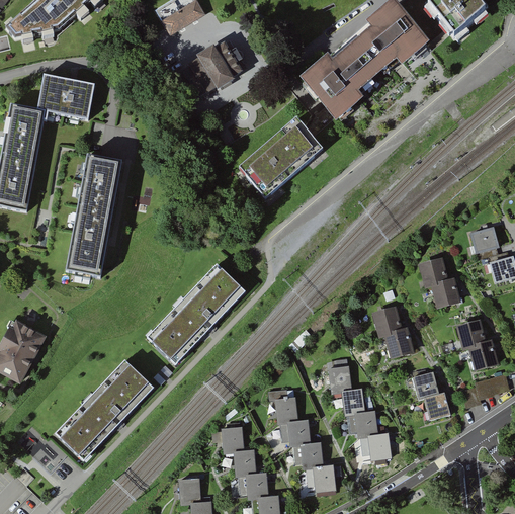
[(33,0),(4,26),(13,37),(57,27),(86,0),(33,0)]
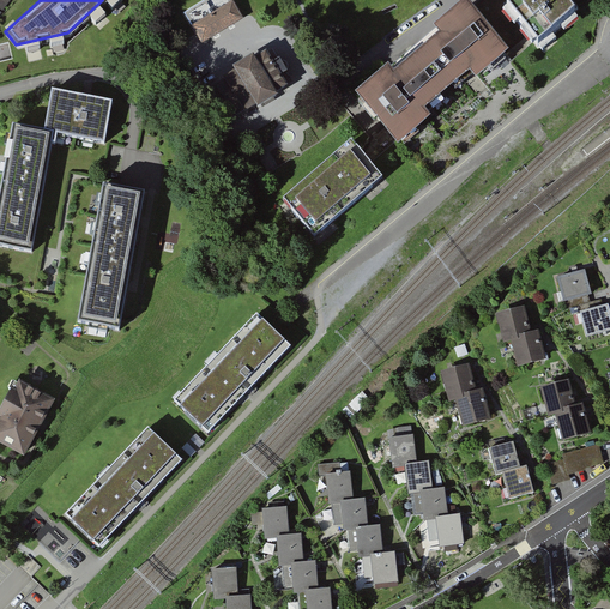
[(192,0),(180,7),(197,37),(239,14),(230,0),(192,0)]
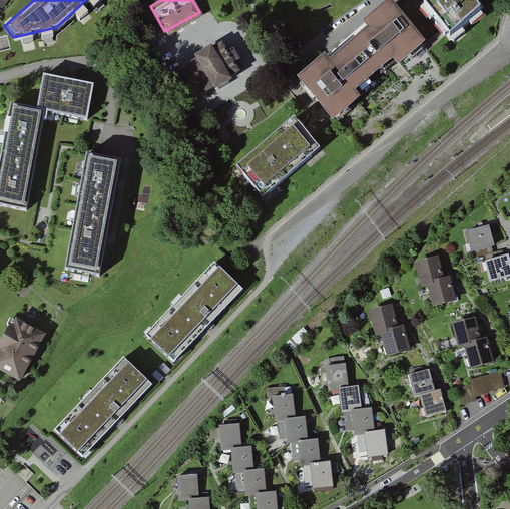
[(401,0),(396,4),(429,44),(441,34),(446,39),(481,9),(473,0),(401,0)]
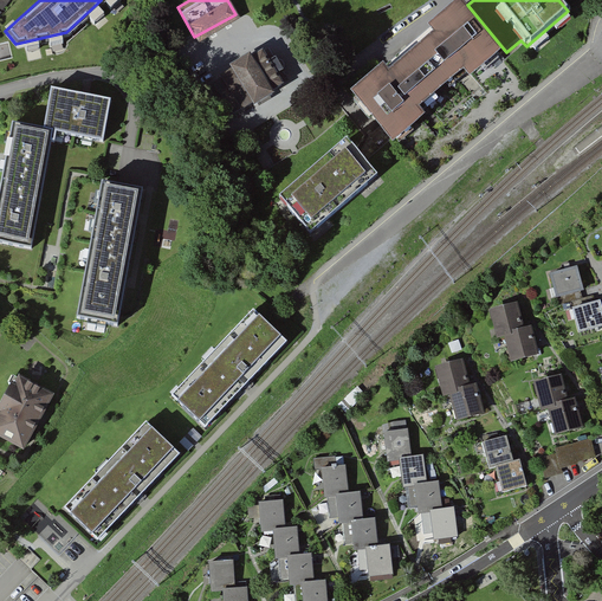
[(384,69),(353,96),(394,144),(504,51),(467,5),(463,2),(431,30),(435,36),(390,75),(384,69)]
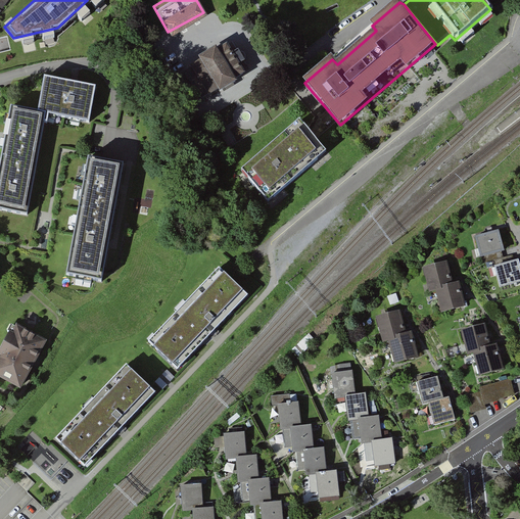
[(363,17),(371,10),(365,4),(357,10),(363,17)]
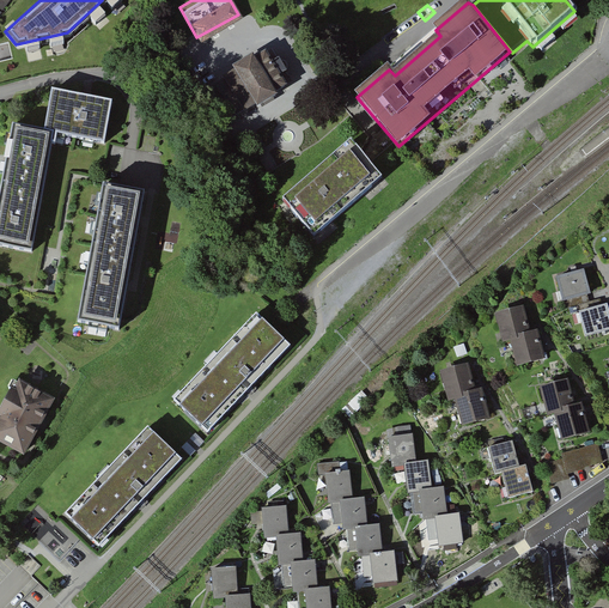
[(233,65),(221,72),(243,104),(251,99),(255,103),(276,89),(274,85),(285,78),(263,46),(254,52),(251,48),(231,61),(233,65)]
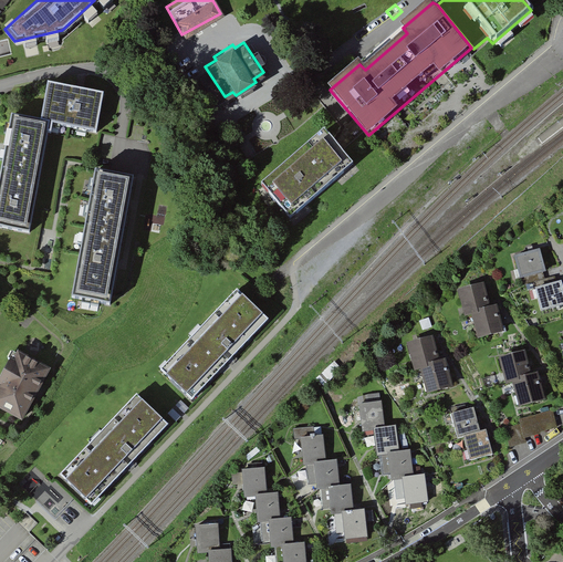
[(37,126),(10,122),(0,173),(0,226),(25,230),(45,128),(93,137),(102,96),(44,85),(37,126)]
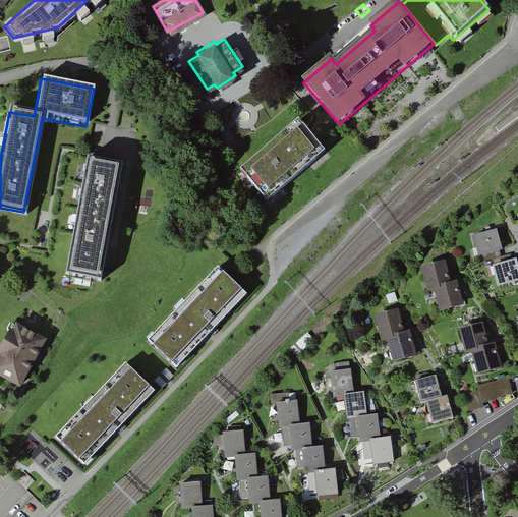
[(300,121),(240,171),(265,200),(325,151),(300,121)]
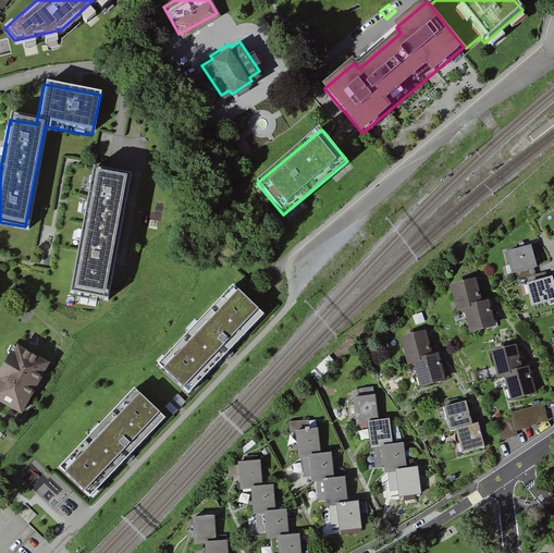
[(130,177),(93,171),(70,293),(107,299),(130,177)]
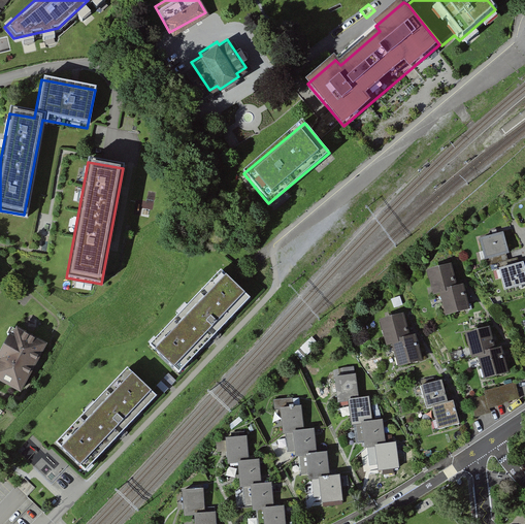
[(502,231),(480,237),(486,258),(509,251),(502,231)]
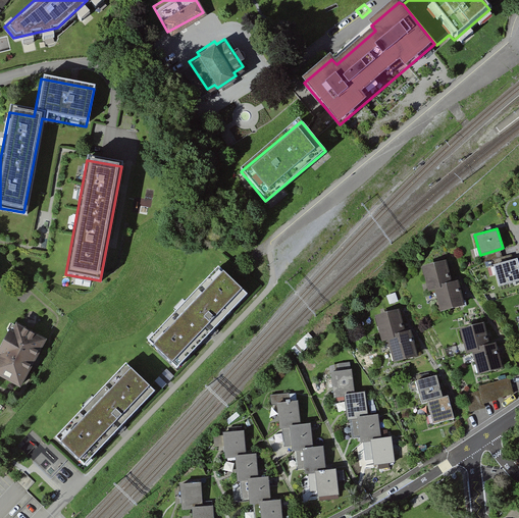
[(446,260),(422,266),(428,293),(435,291),(440,311),(463,305),(457,279),(451,281),(446,260)]
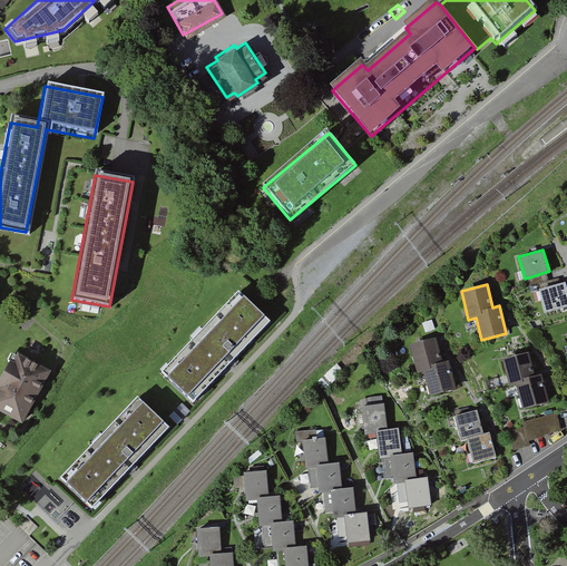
[(566,298),(564,284),(539,290),(544,311),(566,305),(566,298)]
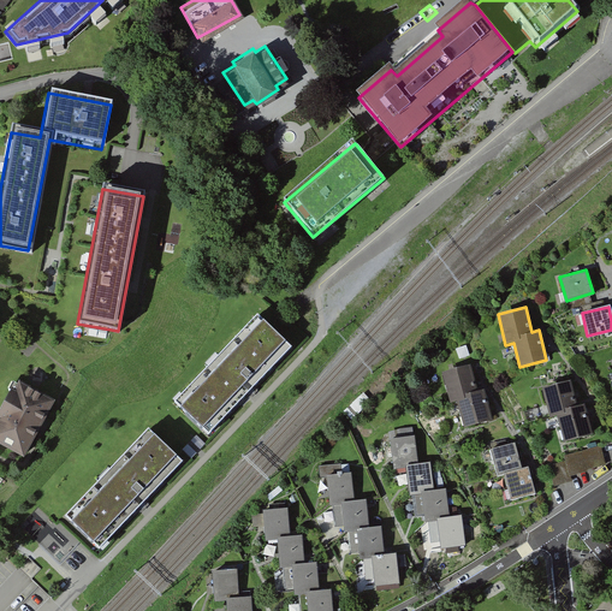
[(291,346),(257,315),(174,402),(208,434),(291,346)]
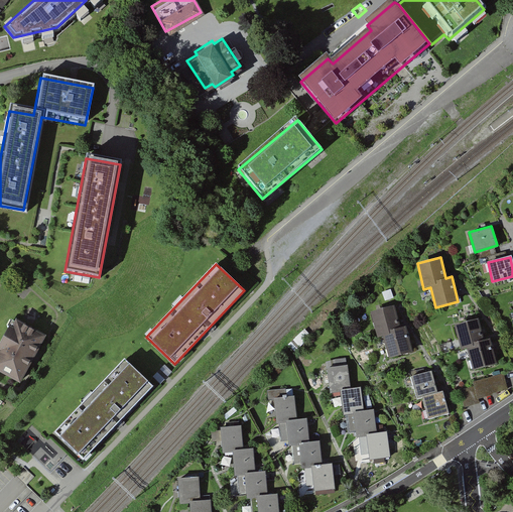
[(394,304),(371,310),(377,335),(383,334),(390,357),(413,351),(406,324),(400,326),(394,304)]
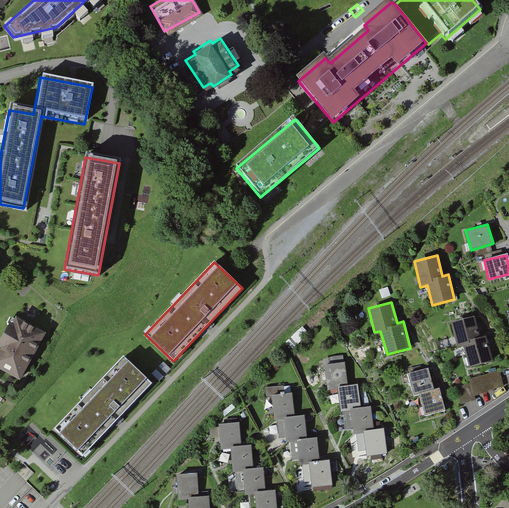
[(473,315),(450,321),(457,345),(462,343),(469,367),(493,360),(485,334),(479,336),(473,315)]
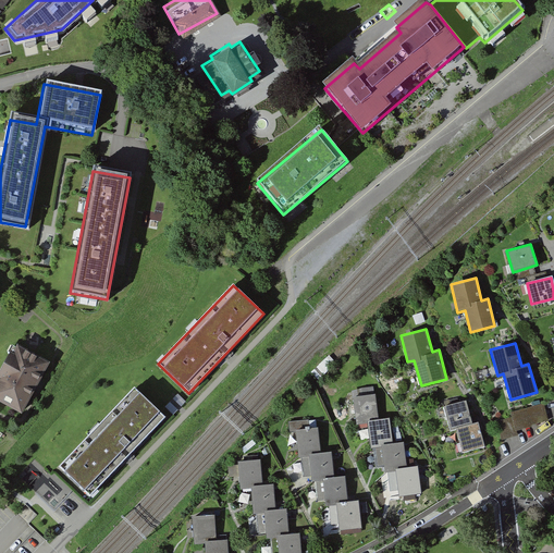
[(46,361),(14,344),(0,369),(0,402),(17,413),(36,380),(46,361)]
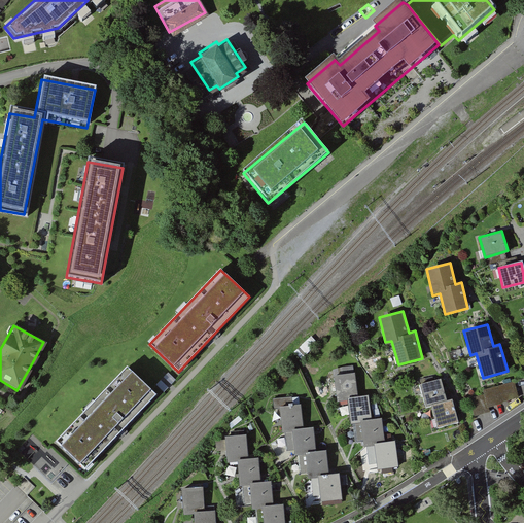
[(128,365),(56,440),(84,468),(158,395),(128,365)]
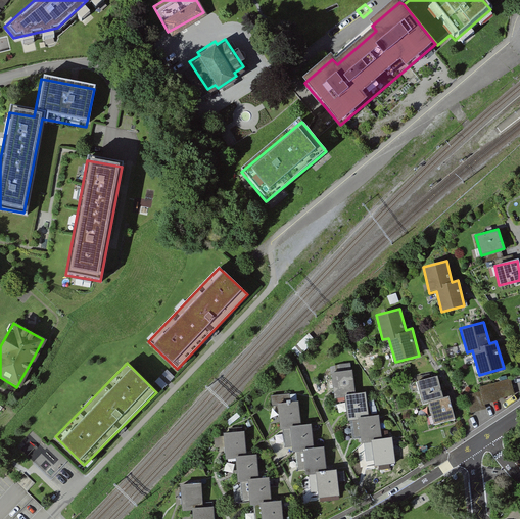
[(351,367),(329,370),(333,403),(345,402),(350,435),(360,434),(360,441),(371,440),(375,466),(395,464),(391,435),(381,436),(378,414),(368,415),(365,390),(355,392),(351,367)]
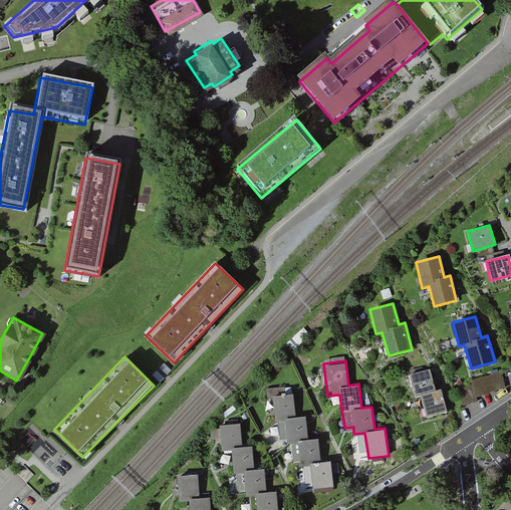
[(430,368),(409,374),(414,396),(420,394),(425,416),(446,410),(441,389),(435,390),(430,368)]
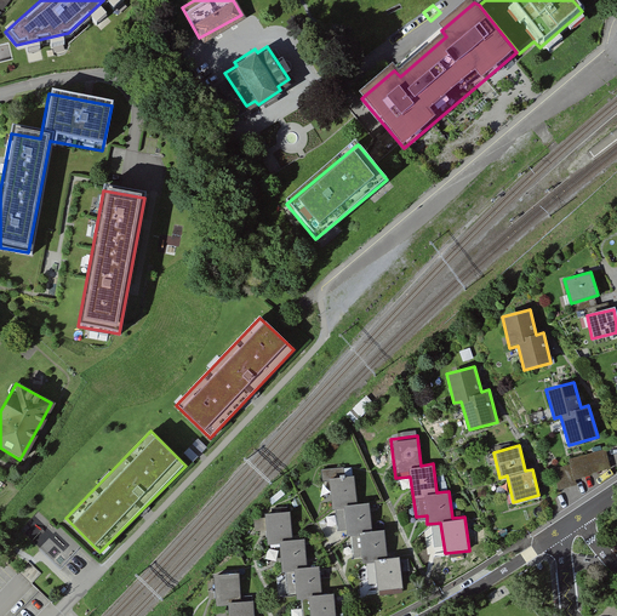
[(567,461),(552,466),(559,486),(576,482),(573,477),(611,465),(604,445),(566,457),(567,461)]
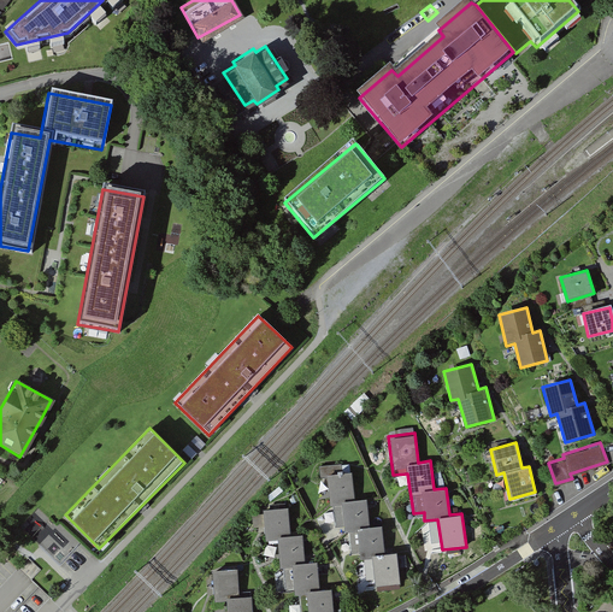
[(341,462),(318,464),(320,490),(326,489),(329,508),(342,507),(345,533),(357,531),(359,557),(376,555),(378,584),(399,583),(396,553),(384,554),(382,525),(369,527),(366,499),(354,499),(352,471),(342,472),(341,462)]
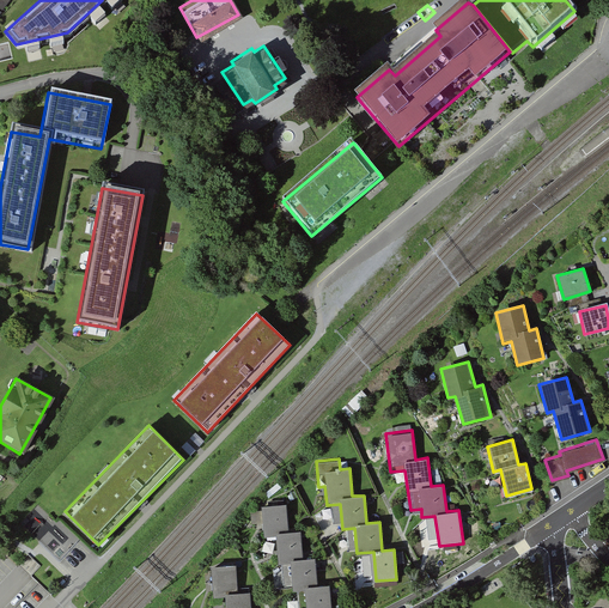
[(285,504),(261,506),(263,536),(275,535),(278,563),(290,561),(293,591),(305,590),(306,607),(330,607),(328,585),(317,587),(315,558),(303,559),(300,530),(288,532),(285,504)]
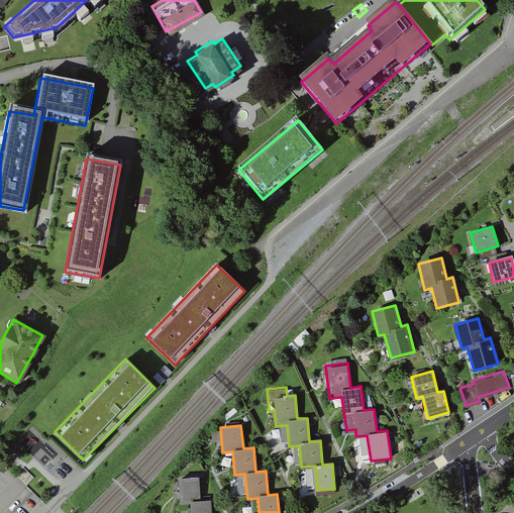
[(199,477),(178,479),(180,504),(190,503),(190,512),(211,512),(211,500),(201,500),(199,477)]
